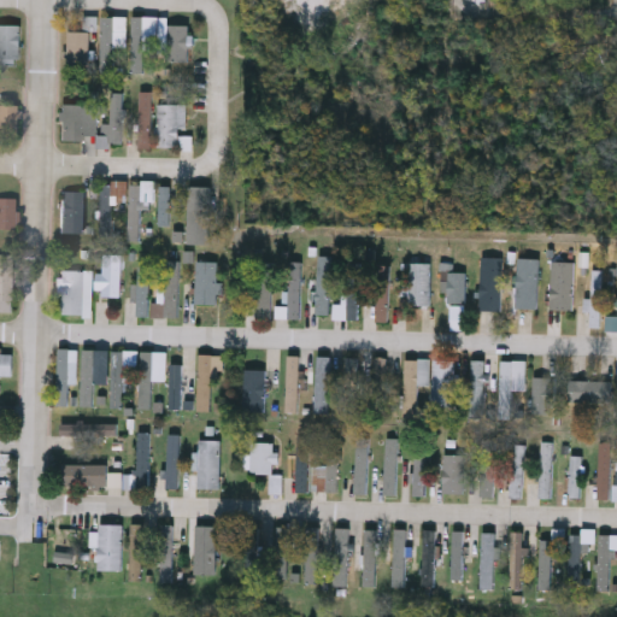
[(133,72),(133,17),(145,17),(145,72),(133,72)]
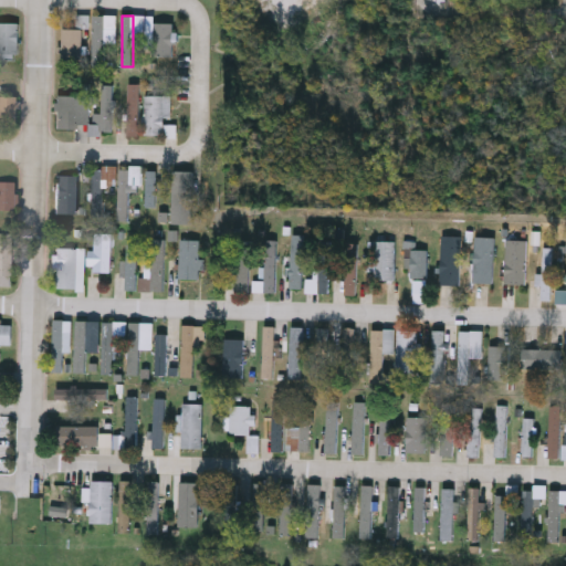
[(0,23),(19,23),(19,54),(0,54),(0,23)]
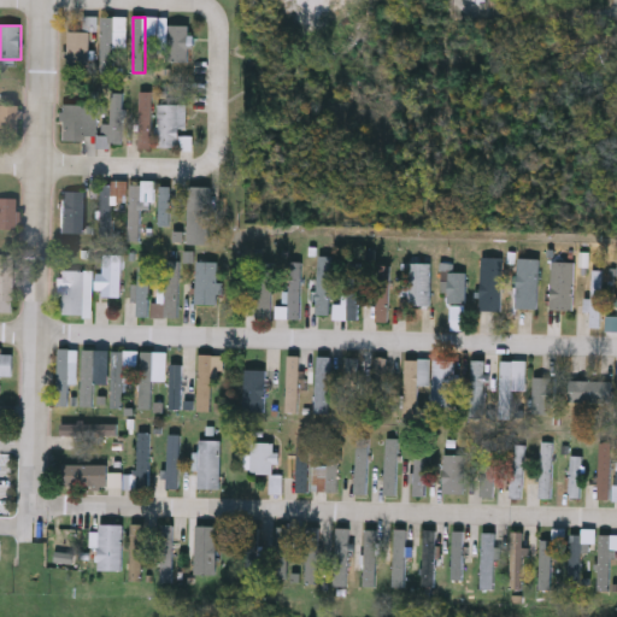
[(189,25),(189,62),(169,62),(169,25),(189,25)]
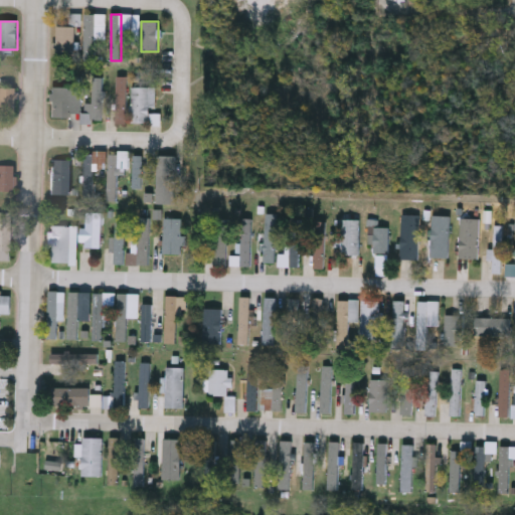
[(74,51),(57,51),(57,27),(74,27),(74,51)]
